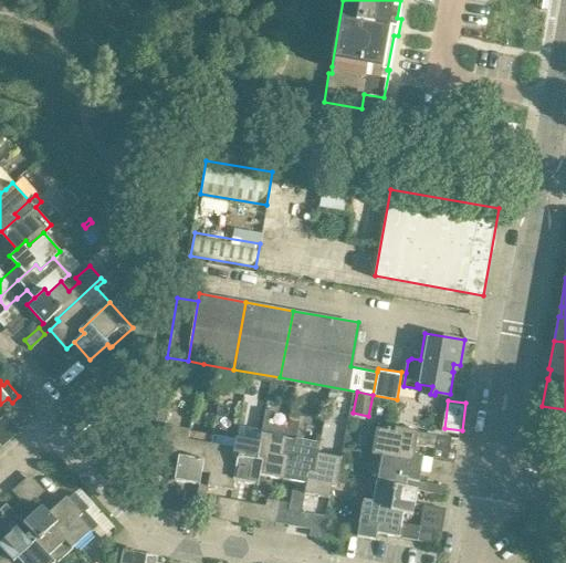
[(258,473),(282,478),(286,456),(281,455),(285,437),(286,427),(268,424),(271,410),(265,409),(261,433),(259,441),(255,460),(260,461),(258,473)]
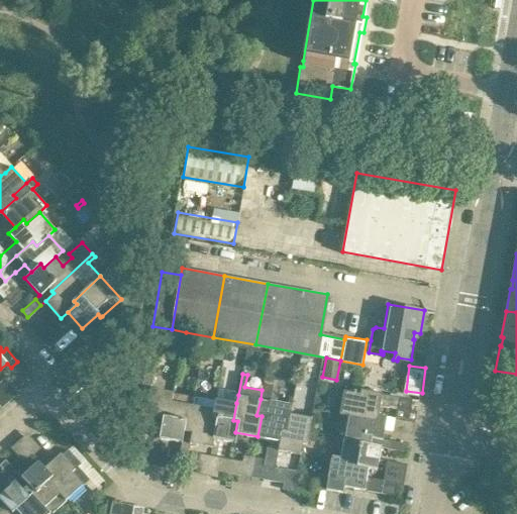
[(143,377),(138,402),(142,403),(138,424),(161,428),(163,416),(167,417),(171,392),(150,388),(152,378),(143,377)]
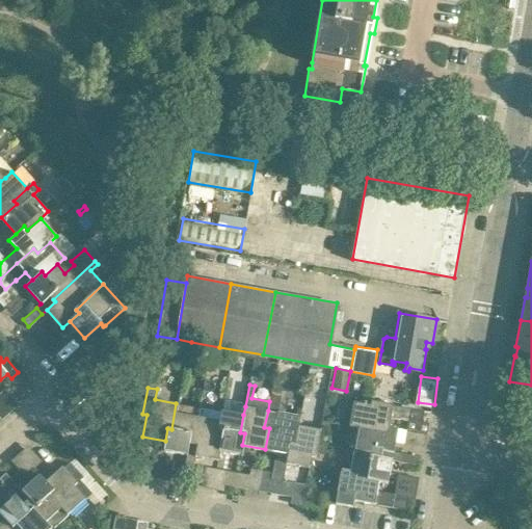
[(375,423),(389,426),(391,417),(408,420),(408,418),(422,421),(424,410),(370,399),(369,404),(352,401),(348,424),(357,425),(374,428),(375,423)]
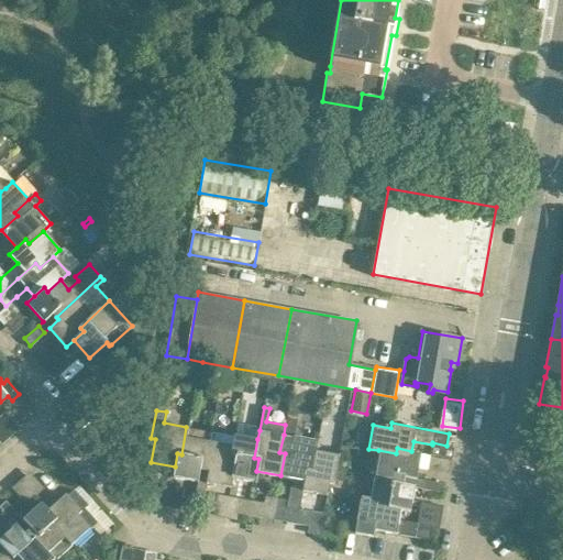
[(206,489),(207,482),(209,470),(203,469),(208,440),(210,431),(186,427),(181,454),(177,453),(175,467),(173,475),(198,481),(197,486),(206,489)]
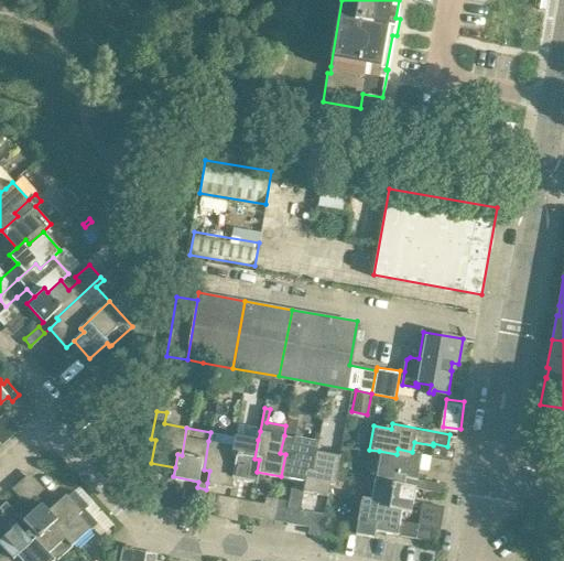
[(209,441),(204,470),(209,471),(207,483),(231,487),(232,482),(236,465),(229,464),(234,437),(210,432),(209,441)]
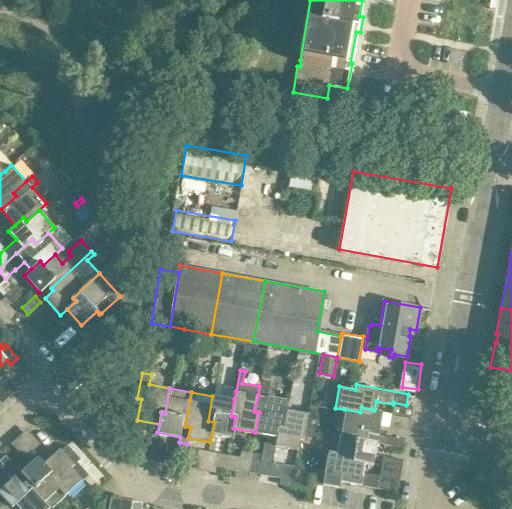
[(287,400),(258,395),(254,411),(259,412),(255,432),(267,434),(265,442),(264,442),(260,461),(262,461),(259,473),(269,475),(272,461),(275,445),(279,425),(282,425),(285,409),(287,400)]
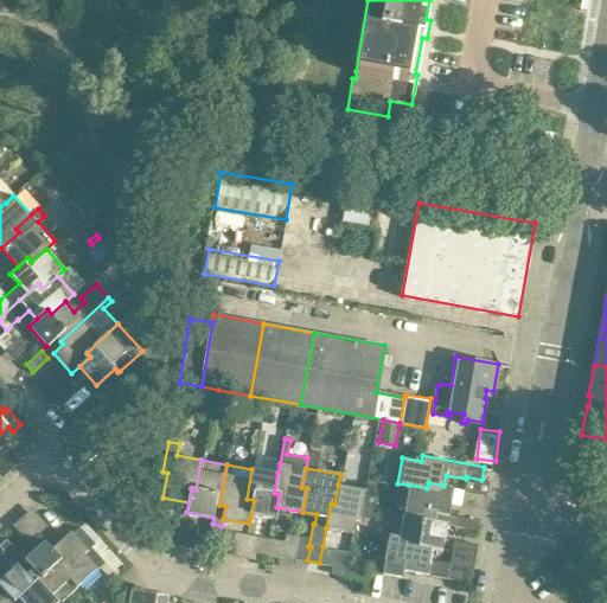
[(274,523),(276,507),(279,494),(274,493),(278,473),(251,469),(247,499),(254,500),(250,518),(274,523)]
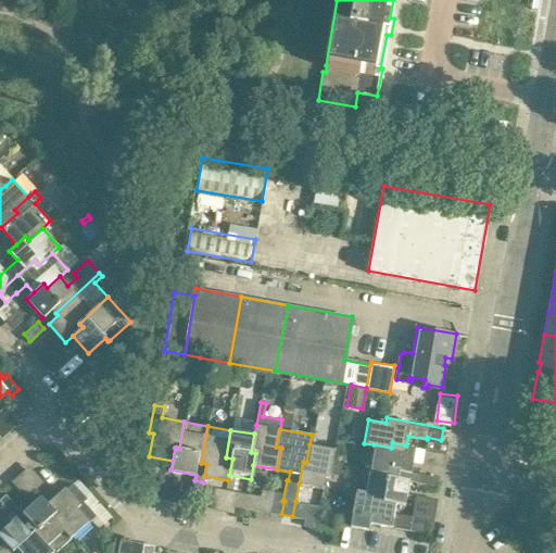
[(412,472),(413,461),(421,462),(425,449),(416,448),(416,447),(406,445),(392,442),(391,448),(374,444),(369,468),(396,474),(397,469),(412,472)]
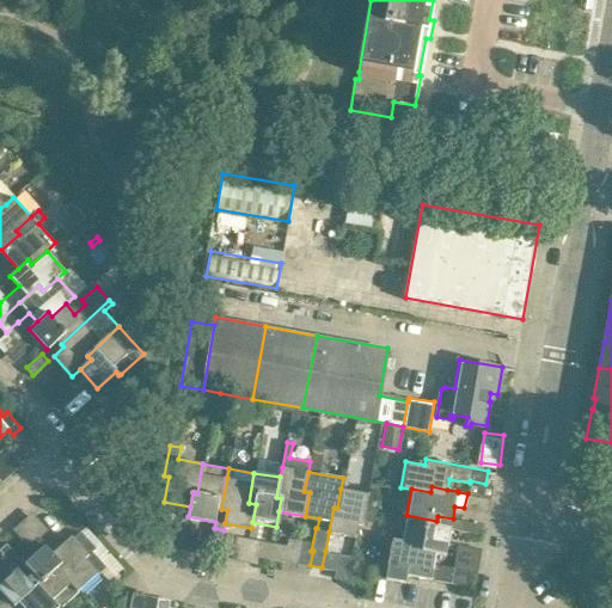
[(369,493),(341,489),(337,508),(334,508),(329,532),(355,536),(357,523),(363,524),(369,493)]
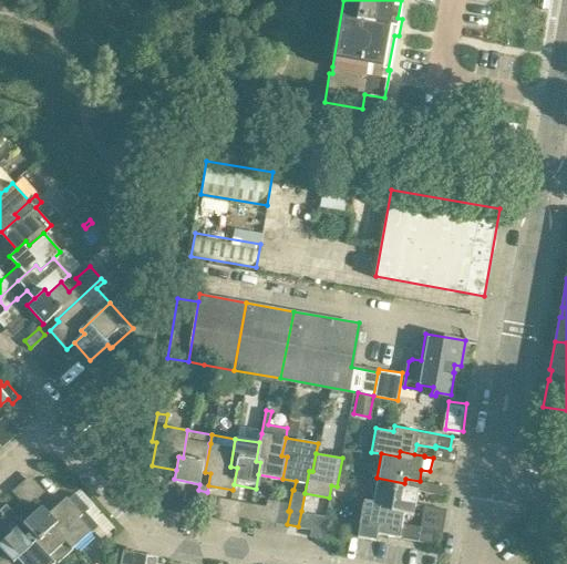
[(30,505),(47,486),(31,472),(14,491),(30,505)]
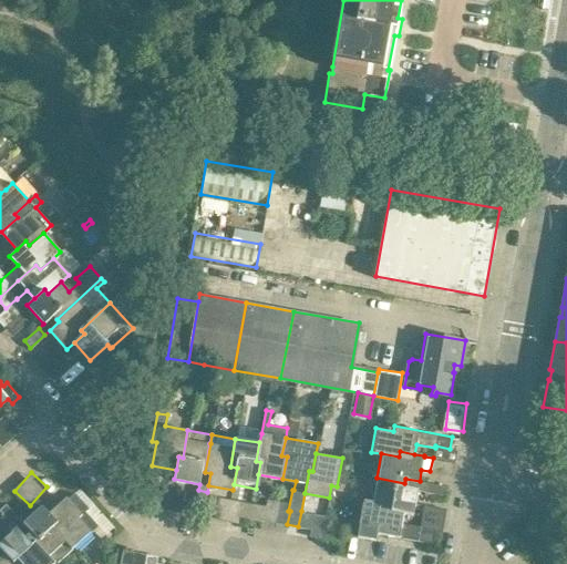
[(425,482),(420,481),(405,479),(404,483),(377,478),(372,502),(391,505),(390,510),(403,512),(413,514),(418,490),(424,491),(425,482)]
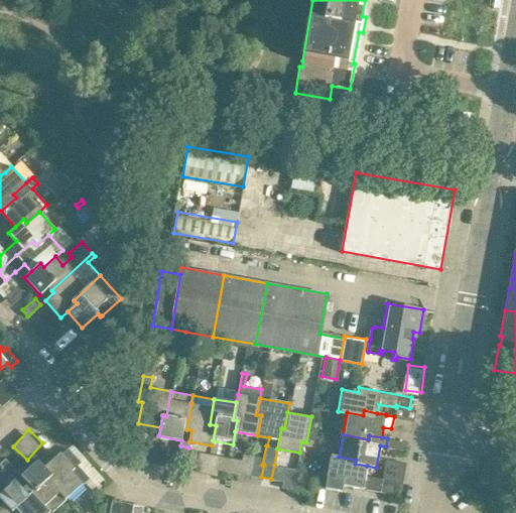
[(405,441),(387,438),(386,446),(403,450),(405,441)]
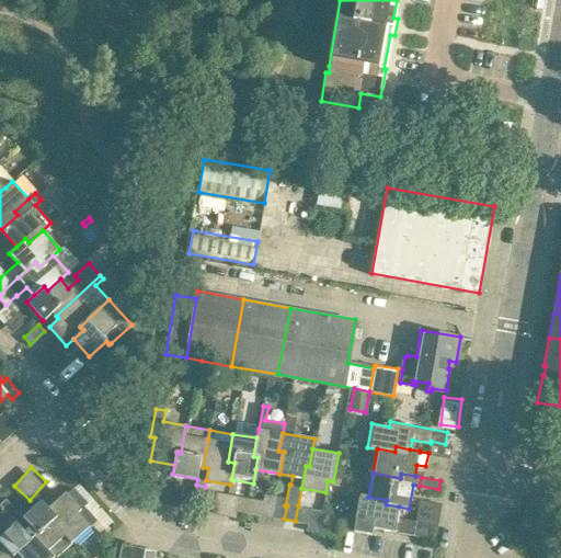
[(201,505),(205,487),(196,485),(192,503),(201,505)]
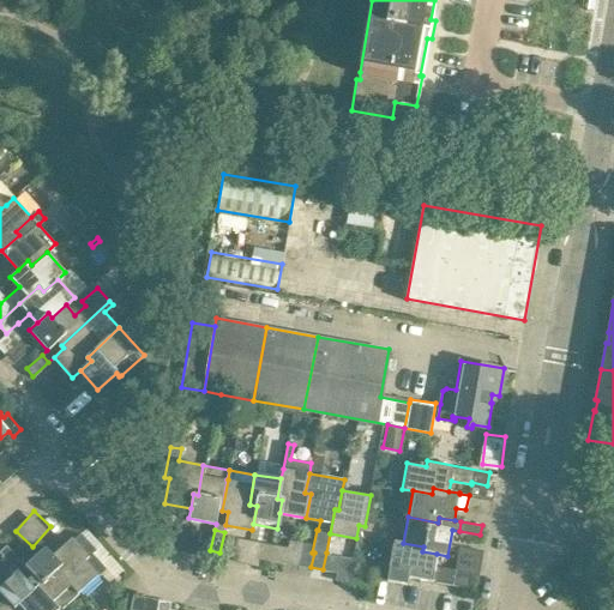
[(56,568),(78,593),(107,567),(92,553),(97,549),(80,532),(73,538),(72,537),(53,554),(61,565),(56,568)]
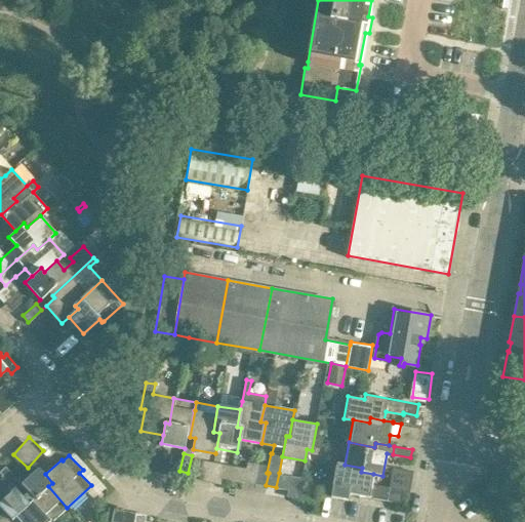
[(348,498),(349,492),(398,502),(401,503),(403,491),(389,488),(390,487),(372,484),(373,474),(361,472),(362,468),(345,465),(336,463),(336,467),(330,495),(348,498)]
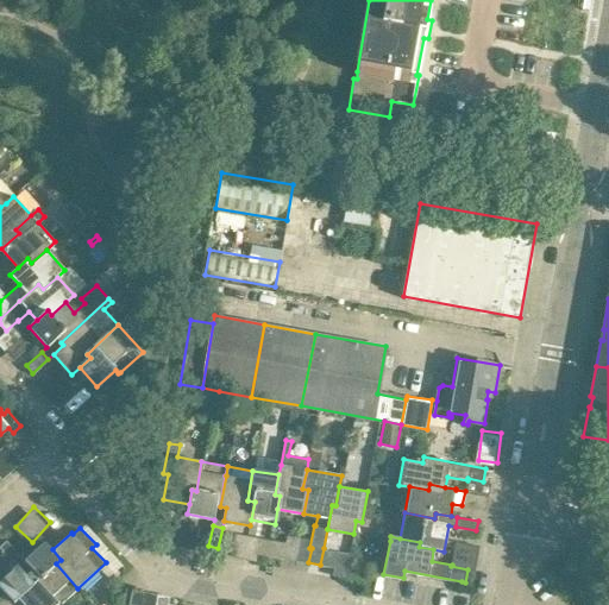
[(257,553),(269,555),(272,540),(261,537),(257,553)]
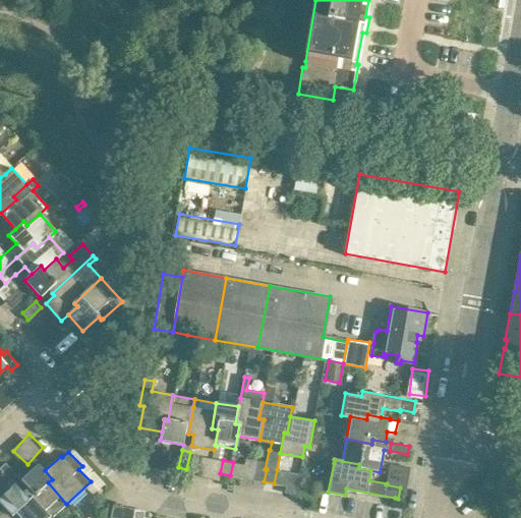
[(0,468),(10,480),(16,474),(5,462),(0,466),(0,468)]
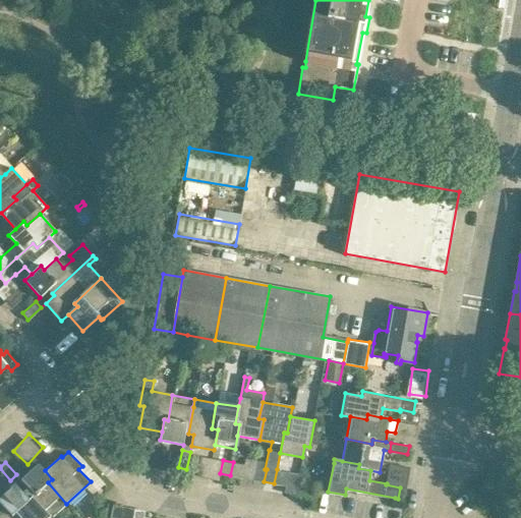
[(244,464),(233,462),(230,475),(242,477),(244,464)]
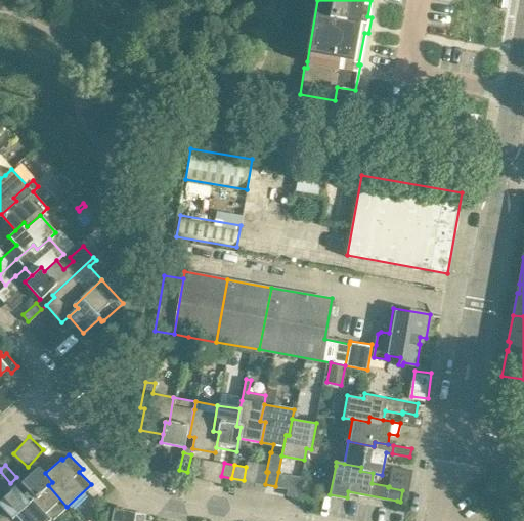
[(10,483),(15,488),(23,496),(26,493),(43,514),(50,520),(67,507),(48,485),(52,482),(45,473),(39,467),(22,482),(16,477),(10,483)]
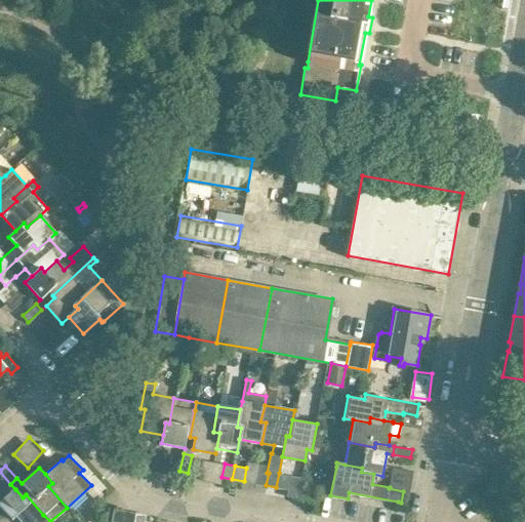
[(290,475),(279,473),(276,487),(287,489),(290,475)]
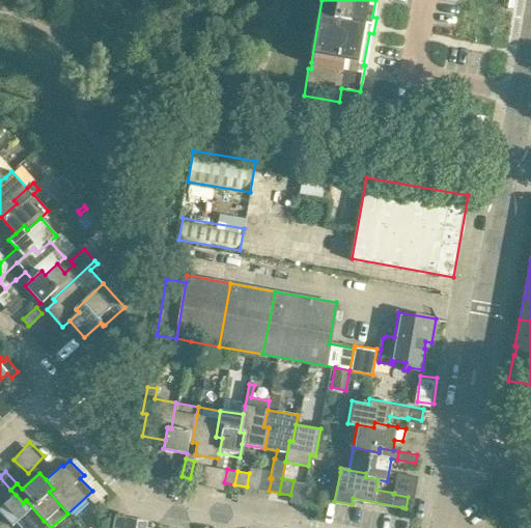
[(16,523),(20,527),(50,527),(51,527),(44,521),(26,500),(23,503),(16,495),(0,507),(0,512),(4,517),(11,526),(16,523)]
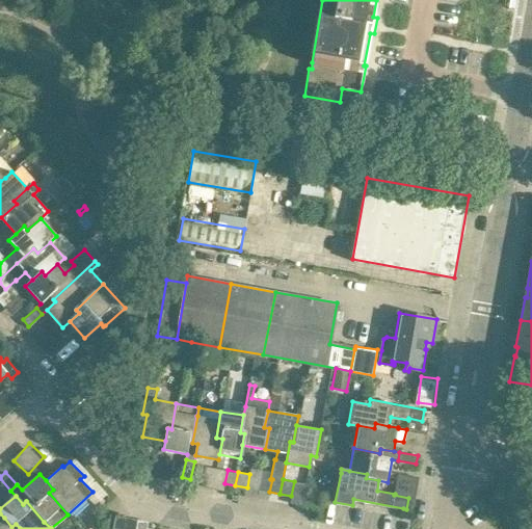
[(115,528),(124,528),(126,517),(115,514),(112,528),(115,528)]
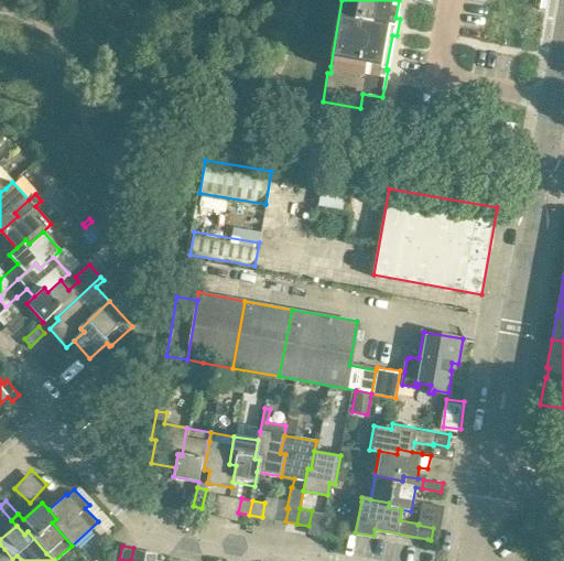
[(0,560),(21,560),(17,556),(12,559),(4,549),(0,552),(0,560)]
